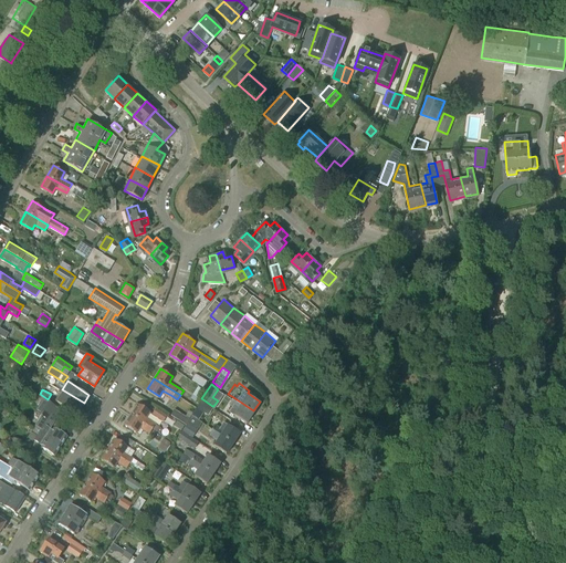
[(77,413),(84,403),(62,389),(56,399),(77,413)]
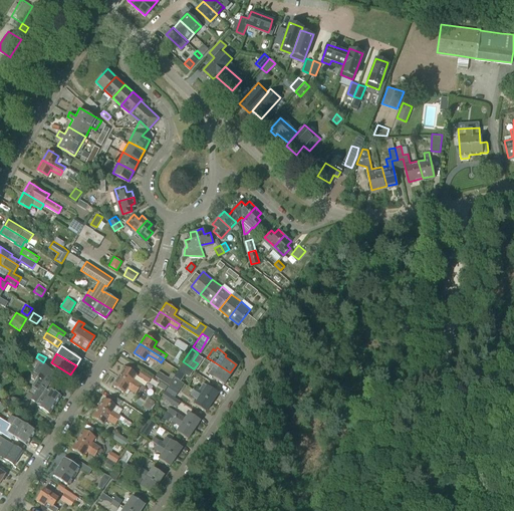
[(48,389),(45,387),(52,375),(50,375),(52,372),(49,369),(50,367),(39,360),(32,371),(38,375),(31,387),(56,402),(60,395),(49,388),(48,389)]
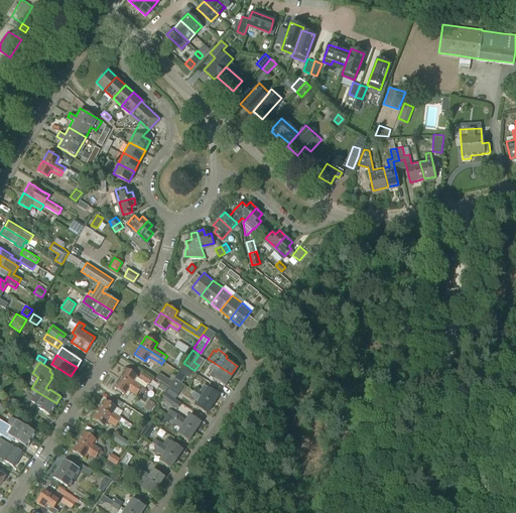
[(225,384),(231,374),(213,362),(210,367),(217,371),(213,377),(225,384)]
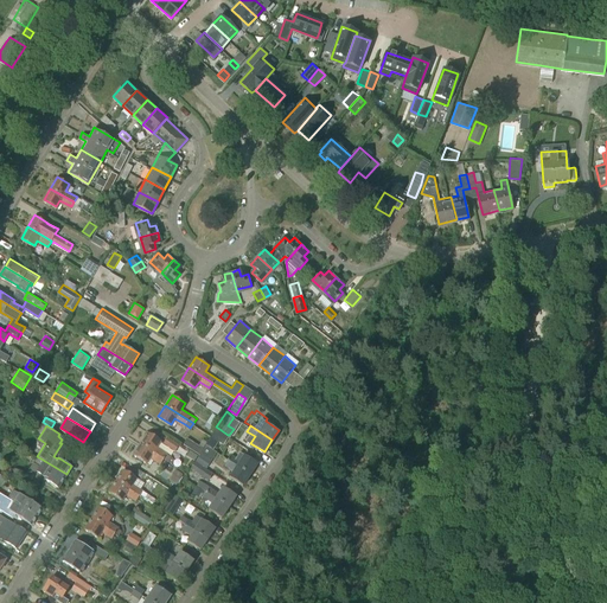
[(223,442),(228,435),(216,427),(210,434),(223,442)]
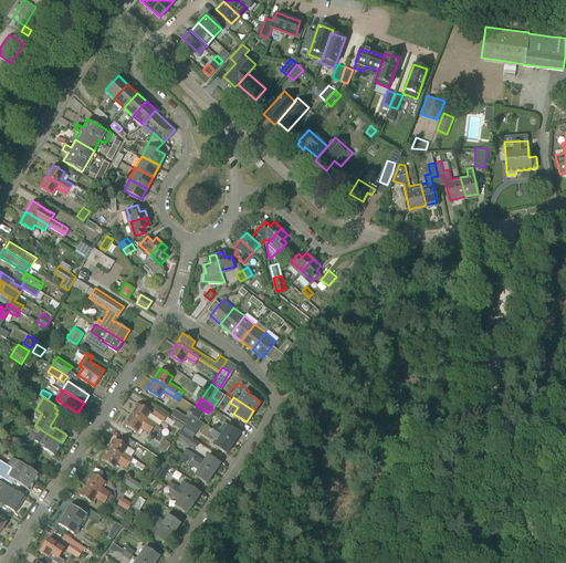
[(153,427),(156,423),(146,416),(150,410),(138,403),(132,413),(153,427)]
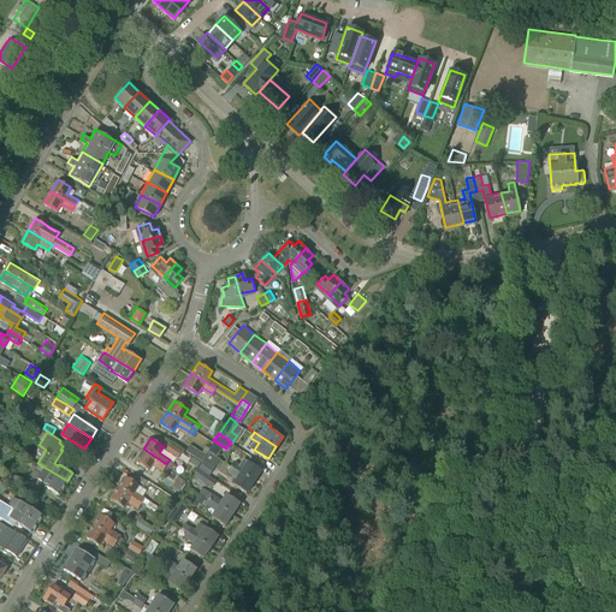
[(178,456),(182,450),(170,441),(165,447),(178,456)]
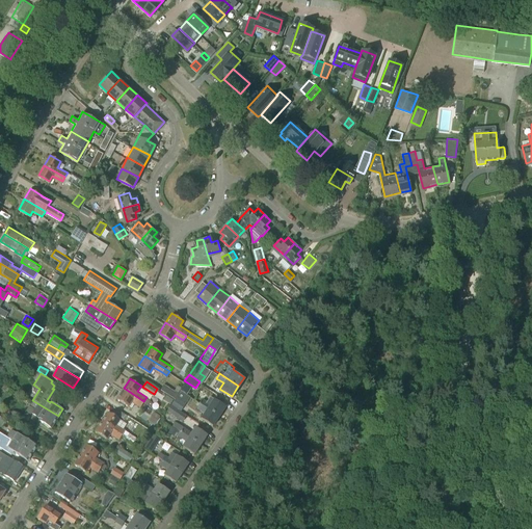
[(174,396),(177,391),(164,382),(161,389),(174,396)]
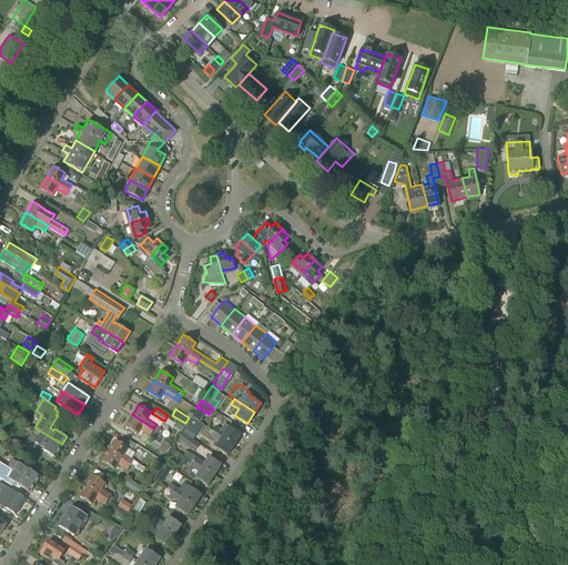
[(153,429),(132,414),(125,425),(138,433),(141,427),(150,433),(153,429)]
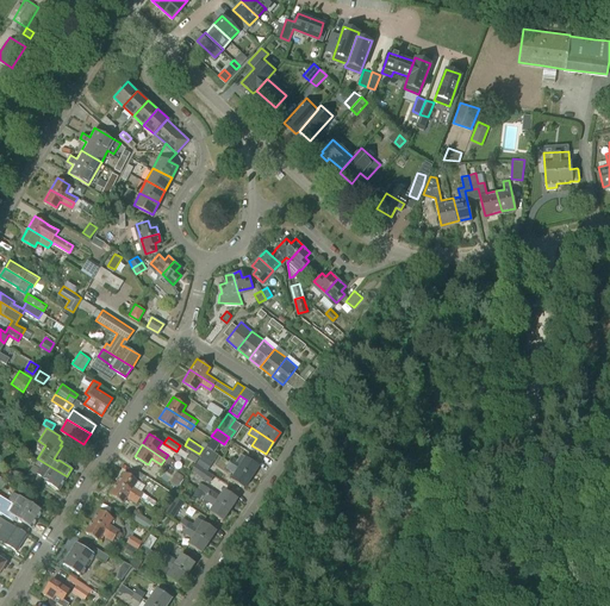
[(204,456),(199,463),(198,464),(207,470),(218,453),(207,445),(201,454),(204,456)]
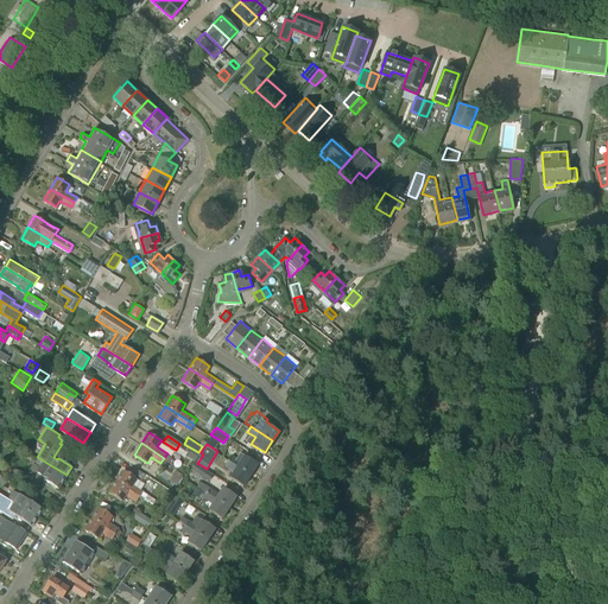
[(232,455),(228,458),(251,472),(258,463),(240,451),(236,458),(232,455)]
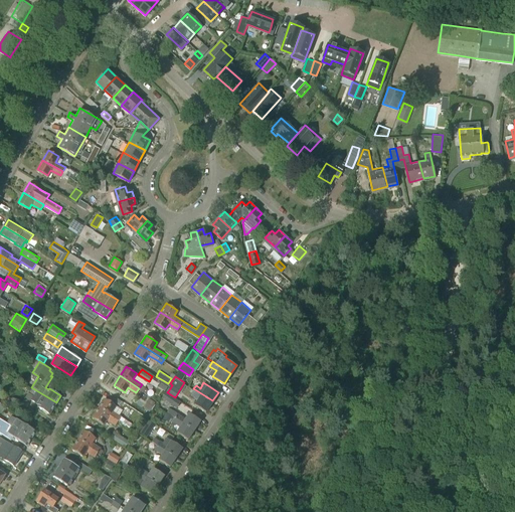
[(49,412),(56,402),(31,387),(28,391),(33,395),(31,398),(39,403),(38,405),(49,412)]
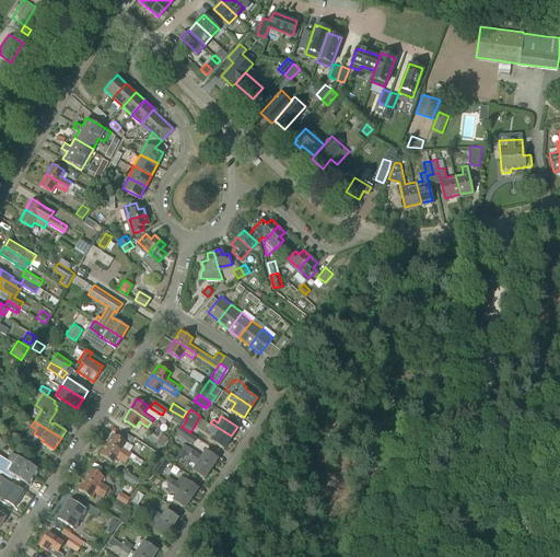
[(224,447),(231,436),(210,422),(208,428),(217,433),(212,440),(224,447)]
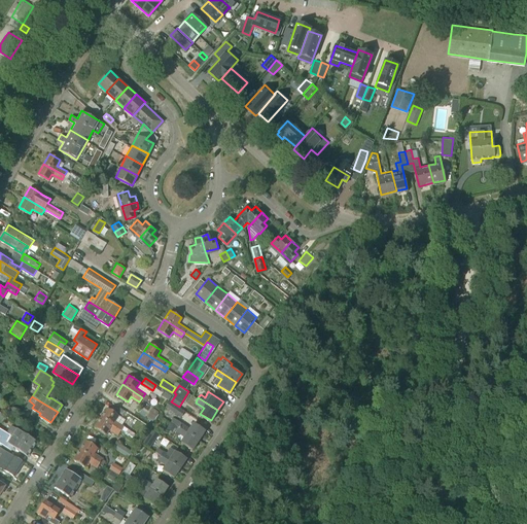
[(172,400),(170,399),(166,406),(180,416),(184,410),(179,407),(171,402),(172,400)]
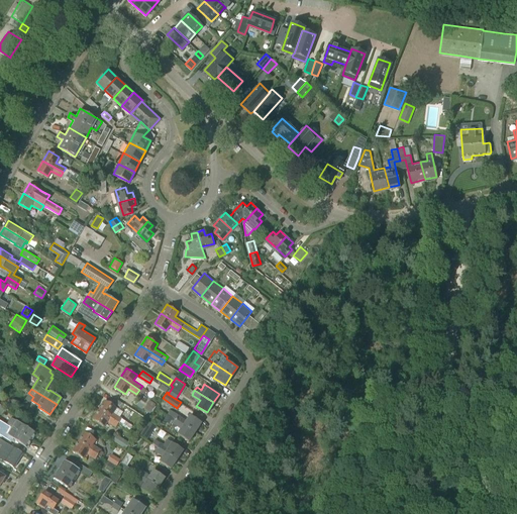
[(123,407),(125,403),(117,398),(115,402),(123,407)]
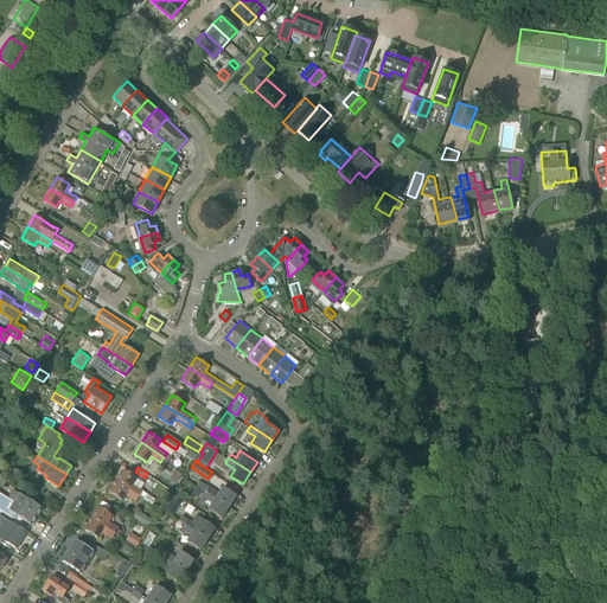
[(177,482),(184,472),(176,467),(168,478),(177,482)]
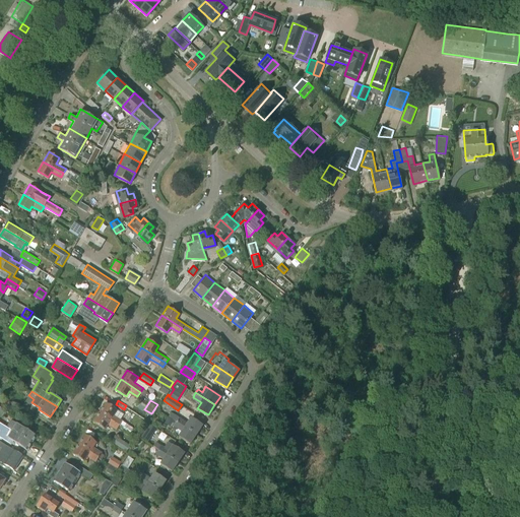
[(106,401),(100,411),(120,424),(130,431),(133,427),(114,413),(117,408),(106,401)]
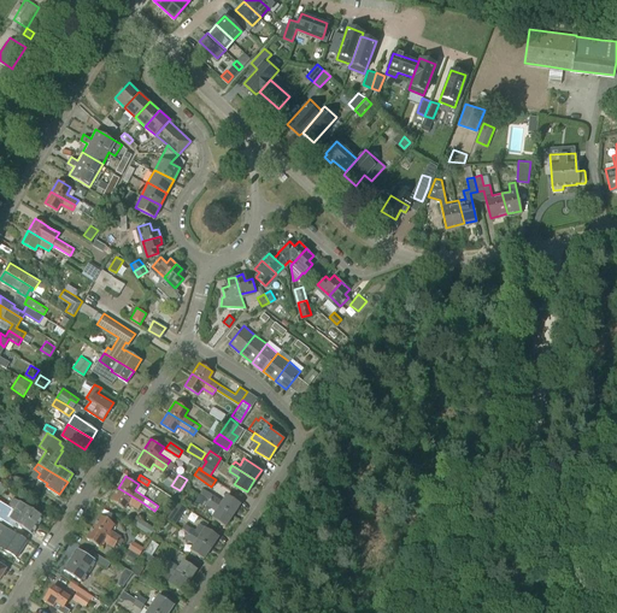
[(210,497),(212,493),(203,487),(200,491),(210,497)]
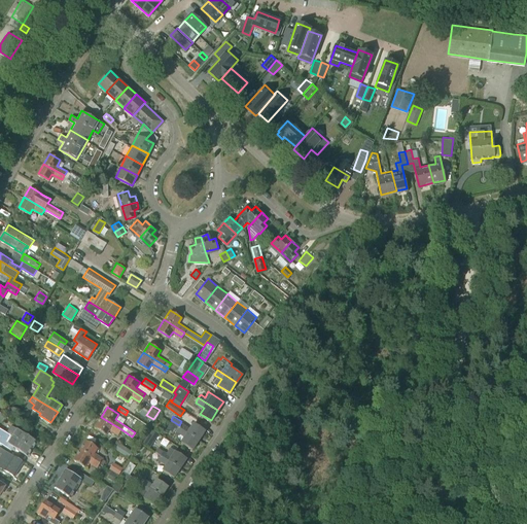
[(121,429),(101,417),(95,426),(106,433),(109,428),(118,433),(121,429)]
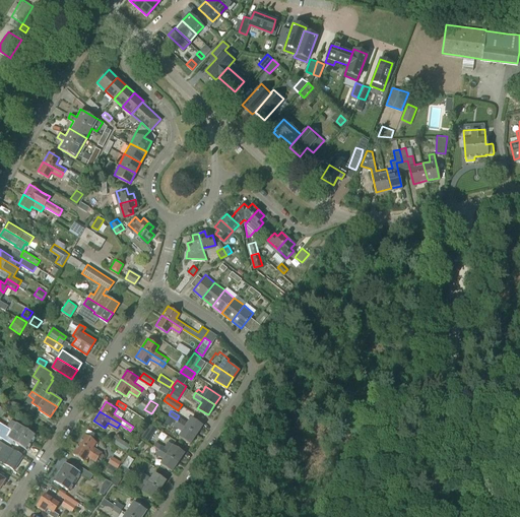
[(172,425),(175,419),(169,415),(166,421),(172,425)]
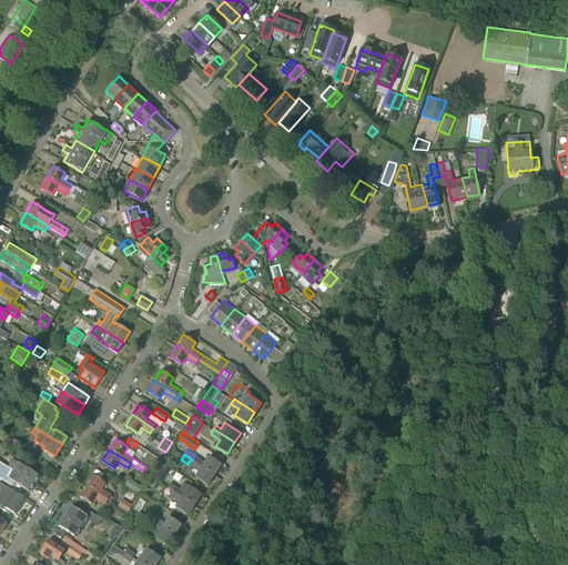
[(205,461),(196,455),(193,460),(214,473),(221,463),(210,455),(205,461)]
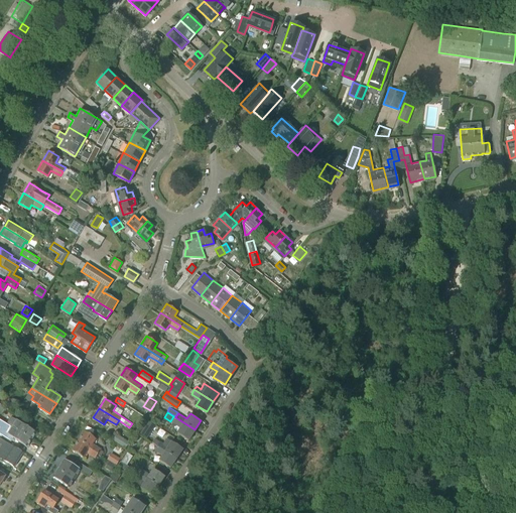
[(32,437),(35,431),(11,415),(7,422),(32,437)]
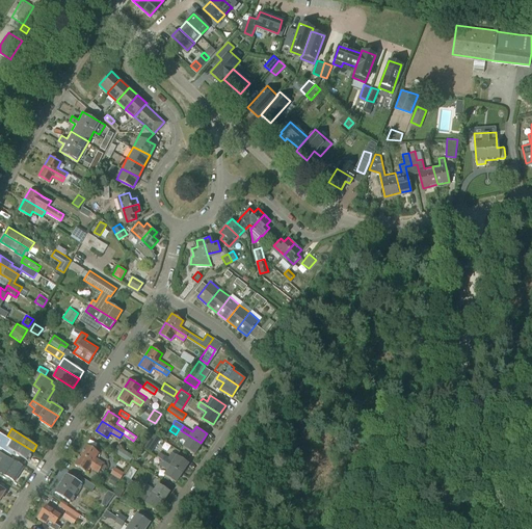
[(181,430),(179,434),(187,440),(183,446),(194,453),(201,443),(181,430)]
